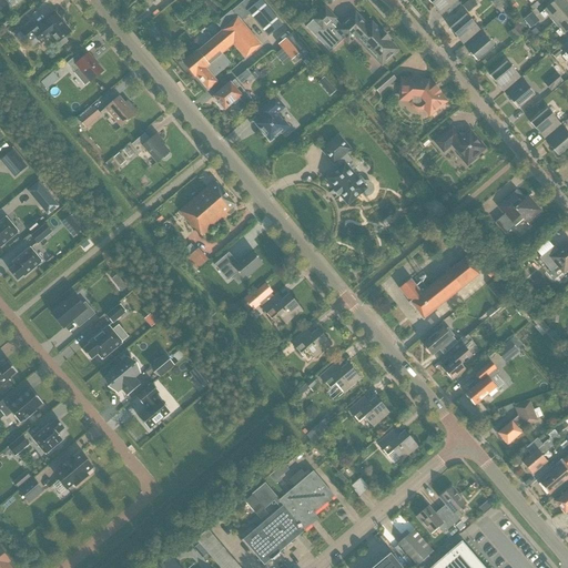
[(215,36),(183,63),(195,77),(196,77),(208,90),(216,82),(212,78),(229,64),(221,54),(233,44),(245,59),(261,46),(253,36),(241,21),(250,14),(267,36),(269,37),(269,36),(282,26),(261,0),(260,0),(256,2),(254,0),(244,0),(216,24),(222,30),(215,36)]
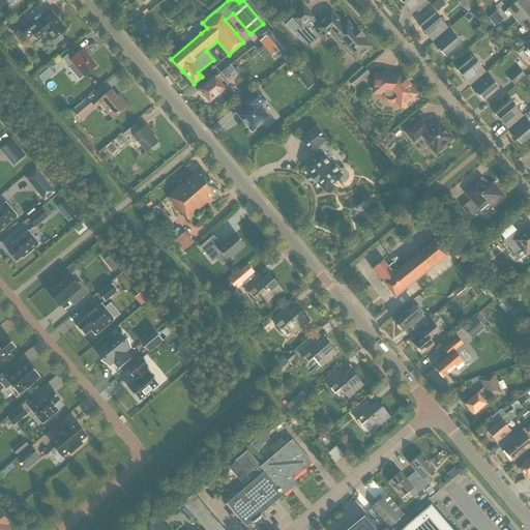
[(399,0),(411,15),(415,10),(419,16),(431,5),(425,0),(399,0)]
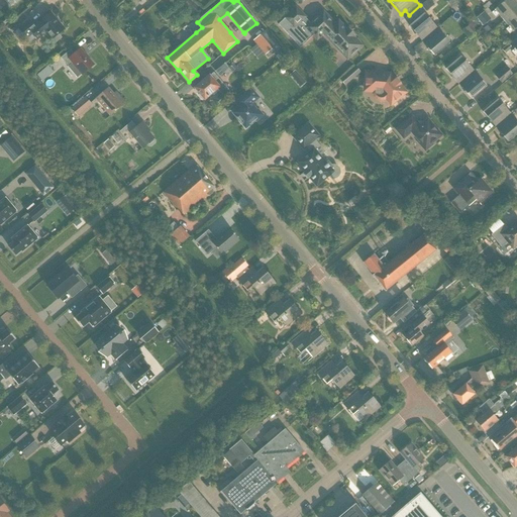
[(516,9),(516,4),(513,0),(506,0),(495,10),(496,10),(492,13),(496,17),(499,14),(504,20),(516,9)]
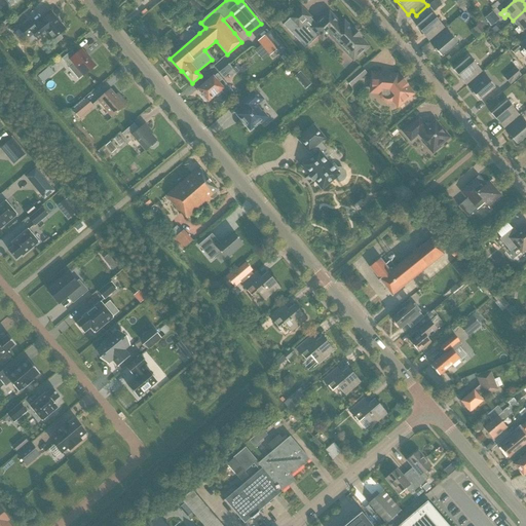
[(290,19),(284,25),(306,48),(320,36),(323,40),(329,34),(336,41),(346,51),(346,53),(348,57),(350,57),(353,60),(368,46),(360,38),(362,37),(358,33),(354,29),(352,31),(350,28),(344,23),(341,26),(329,12),(316,25),(301,8),(290,19)]
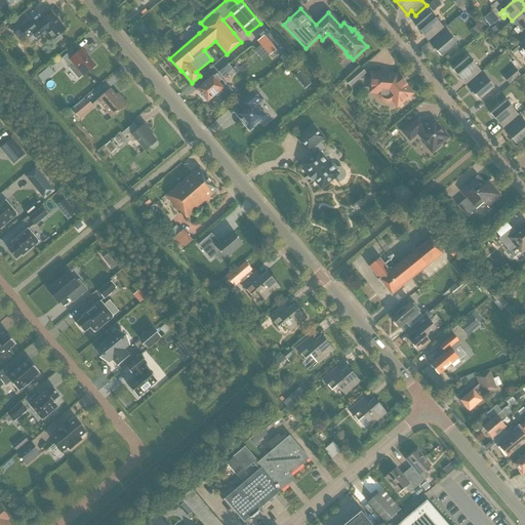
[(489,24),(499,19),(494,8),(485,12),(489,24)]
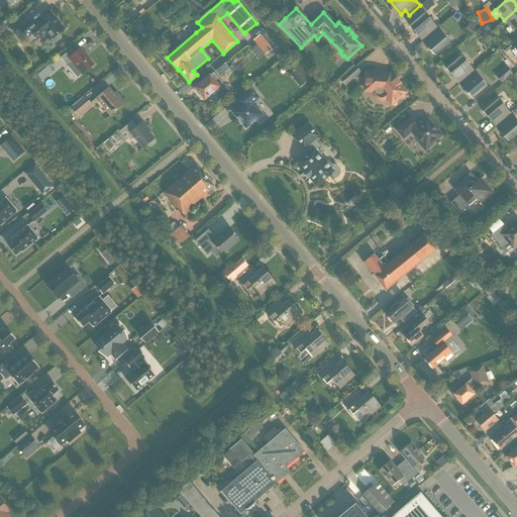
[(516,27),(516,9),(504,20),(510,26),(506,30),(510,34),(513,31),(516,27)]
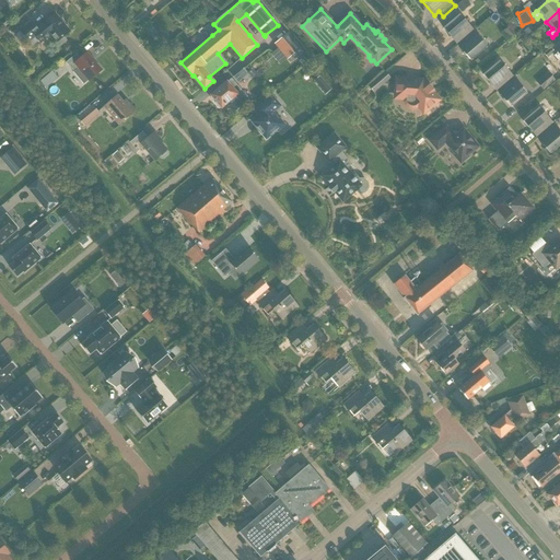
[(32,22),(21,32),(30,43),(36,37),(41,42),(42,43),(49,37),(56,44),(59,47),(67,42),(63,37),(70,32),(56,14),(41,26),(42,26),(37,30),(32,22)]
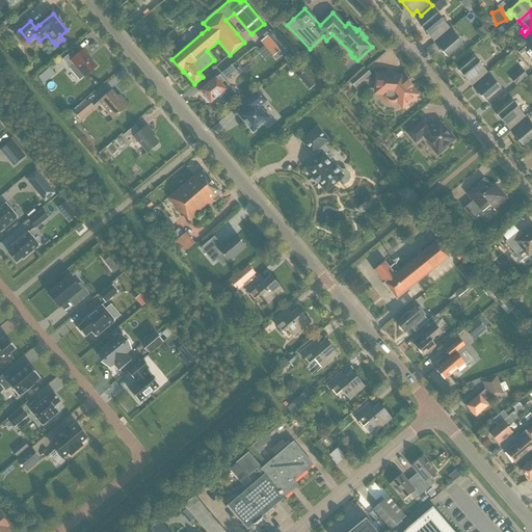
[(421,27),(427,33),(434,43),(445,33),(450,29),(436,14),(421,27)]
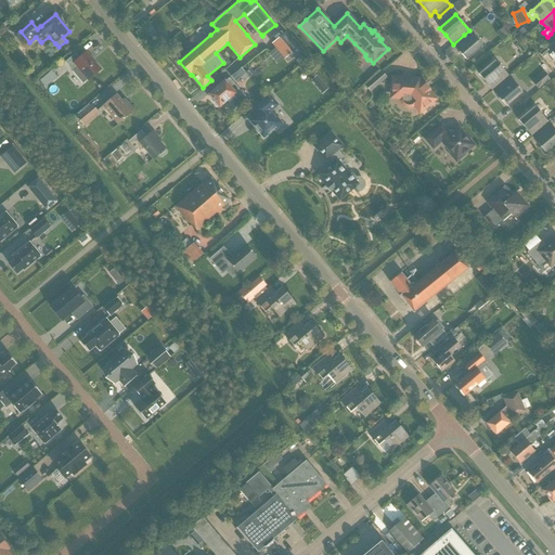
[(498,31),(504,39),(511,33),(504,25),(498,31)]
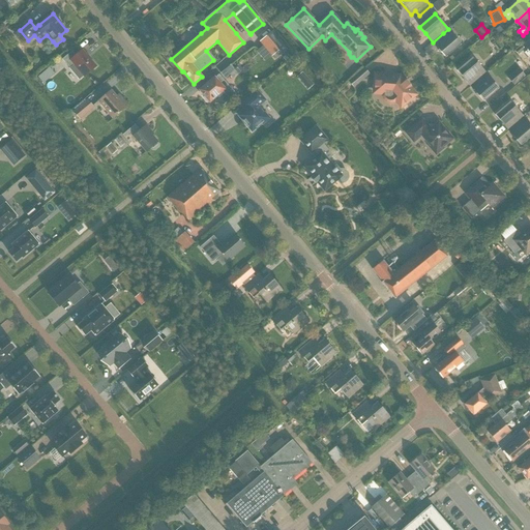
[(448,29),(443,33),(433,42),(446,58),(462,45),(448,29)]
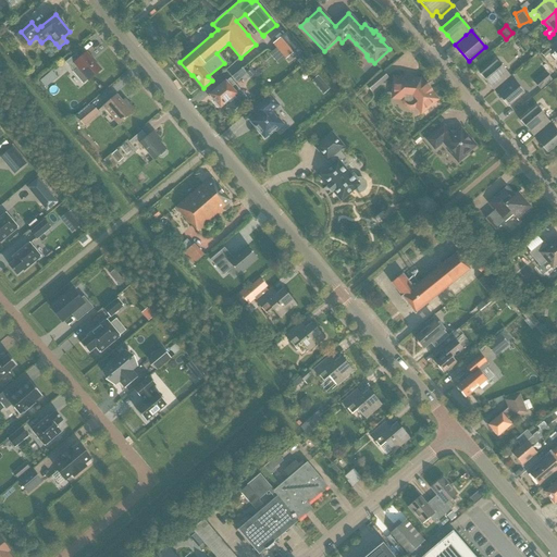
[(301,52),(298,48),(299,47),(286,32),(272,44),(285,59),(286,58),(289,62),(301,52)]
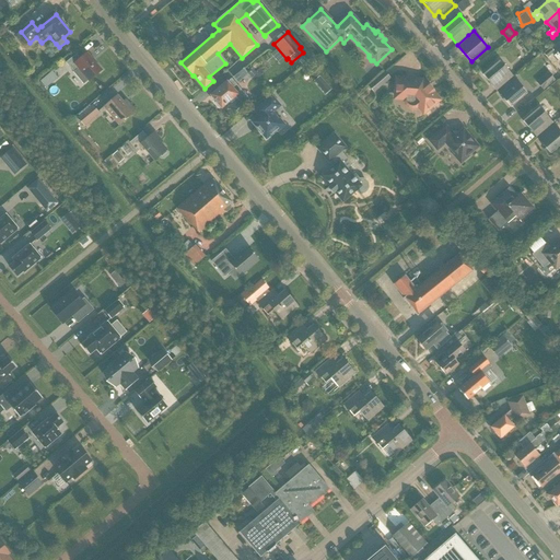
[(77,54),(67,62),(74,72),(83,84),(88,80),(89,81),(102,70),(88,54),(81,59),(77,54)]
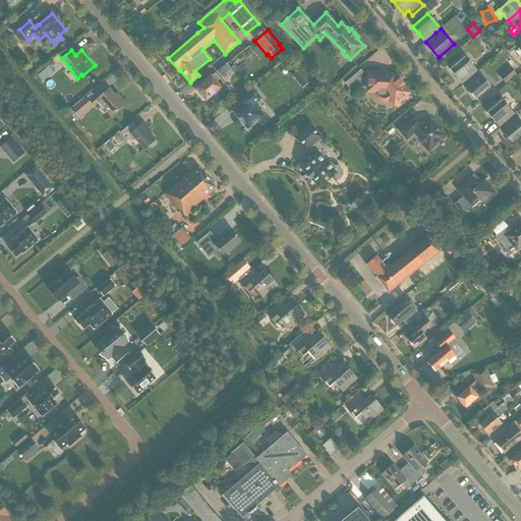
[(465,57),(450,69),(462,84),(477,72),(465,57)]
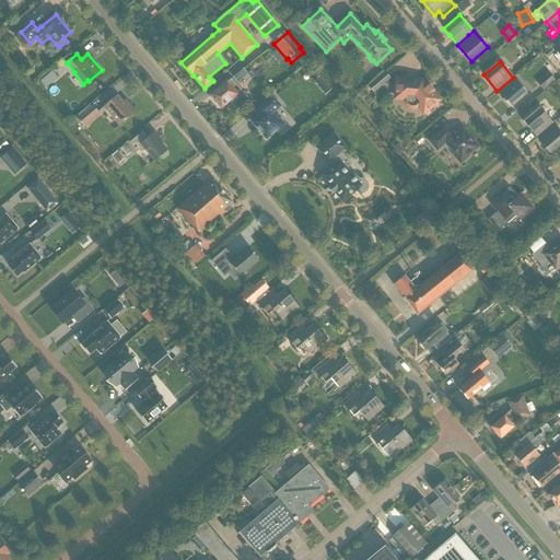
[(244,69),(234,78),(237,82),(243,78),(246,82),(251,78),(244,69)]
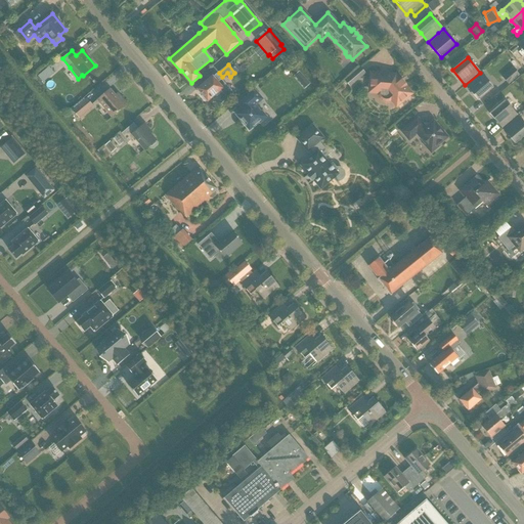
[(501,77),(509,84),(520,75),(513,68),(501,77)]
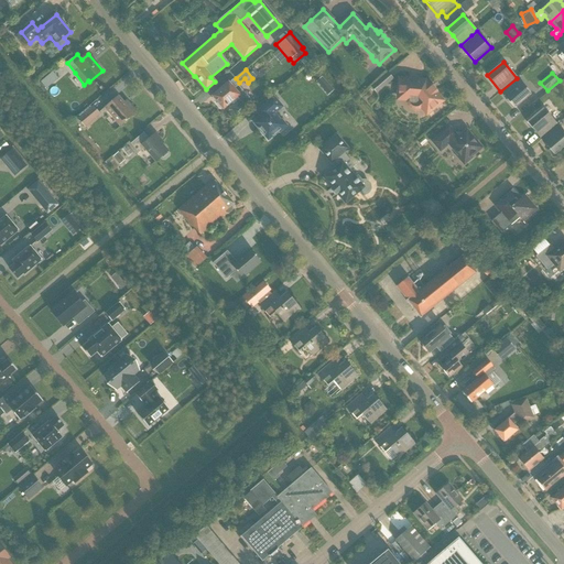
[(384,75),(370,86),(377,93),(390,82),(384,75)]
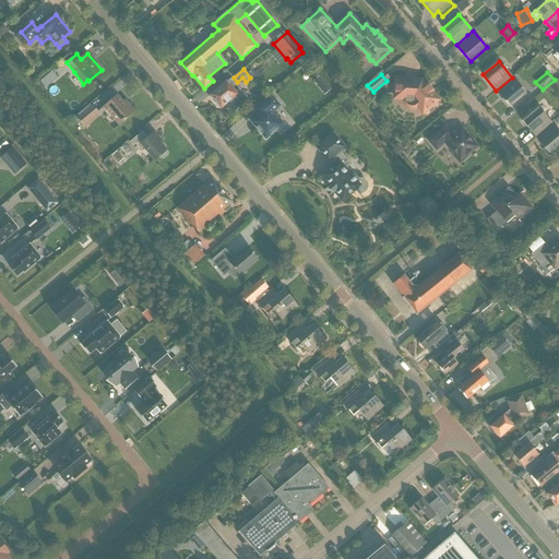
[(320,76),(314,81),(320,86),(325,82),(320,76)]
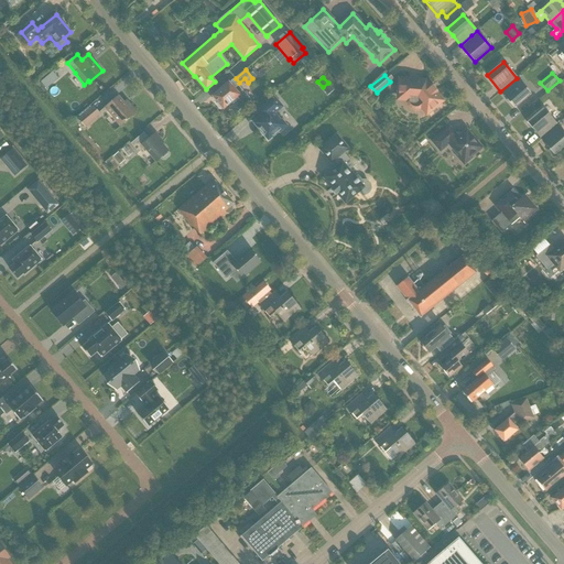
[(500,91),(514,108),(531,94),(517,78),(500,91)]
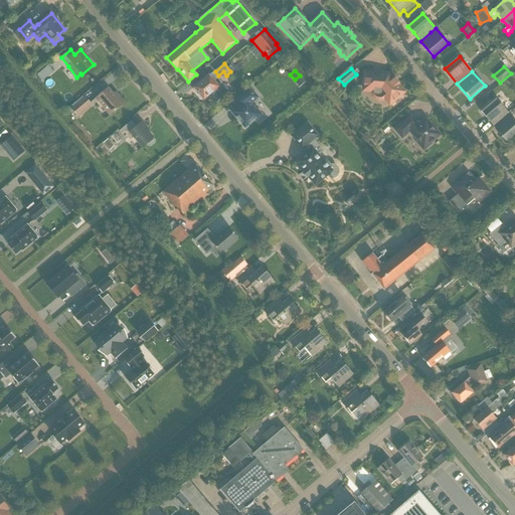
[(390,104),(403,93),(388,74),(366,72),(364,91),(373,92),(373,94),(374,96),(376,98),(379,99),(382,99),(384,97),(390,104)]
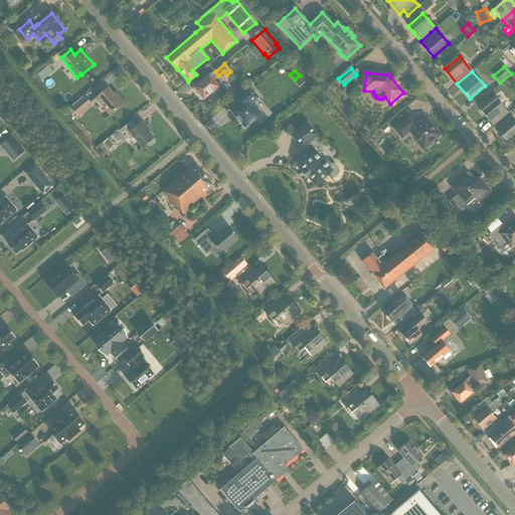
[(228,92),(212,73),(209,76),(208,75),(193,89),(203,100),(209,95),(215,102),(214,103),(215,104),(228,92)]
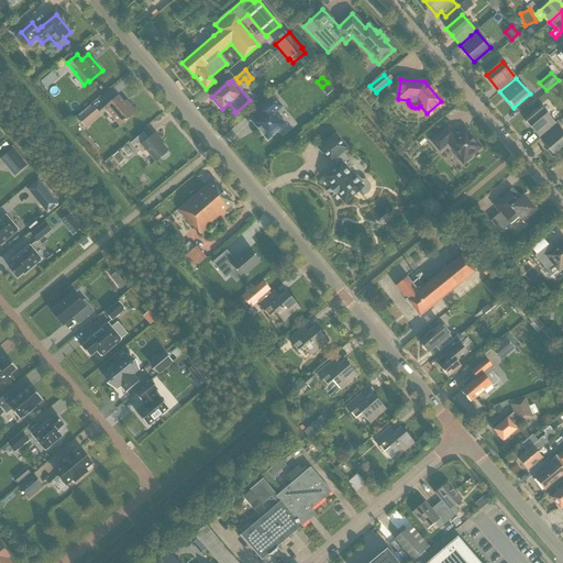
[(120,127),(134,114),(133,113),(136,111),(127,100),(124,102),(119,96),(105,108),(120,127)]
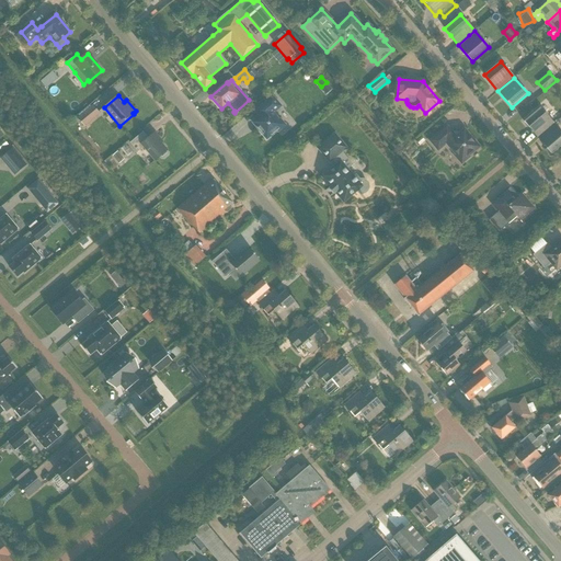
[(273,114),(282,106),(273,96),(260,107),(264,113),(253,123),(266,139),(277,132),(278,133),(286,126),(281,119),(279,121),(273,114)]
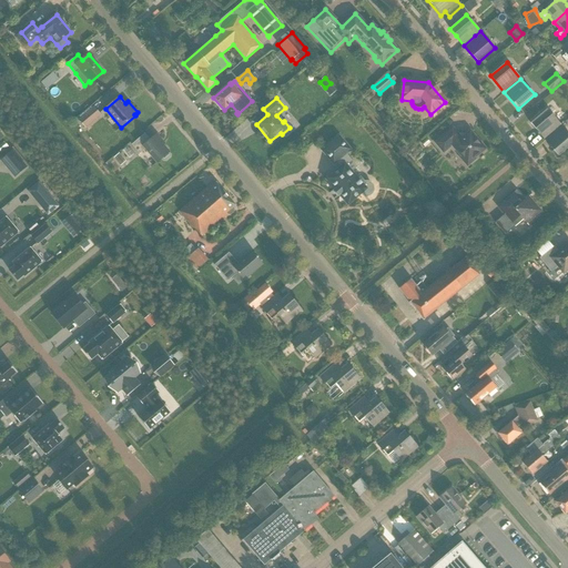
[(94,107),(79,120),(85,129),(101,115),(94,107)]
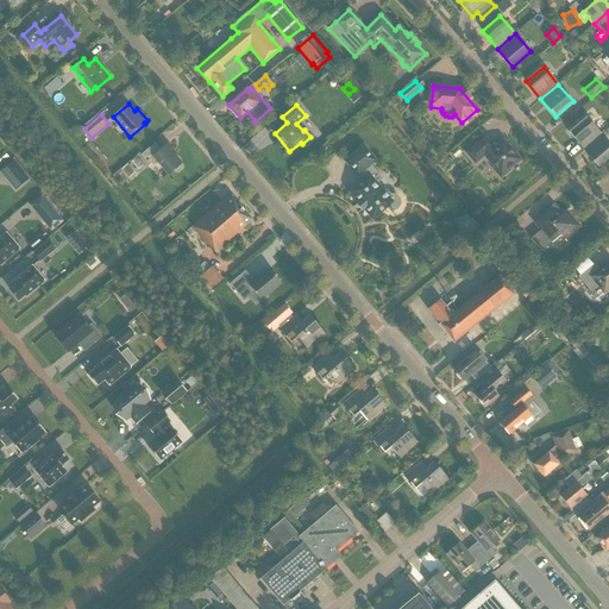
[(602,135),(586,117),(569,132),(584,150),(602,135)]
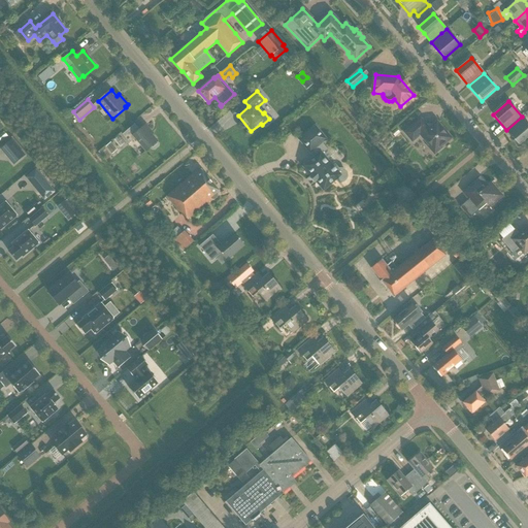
[(527,137),(527,124),(522,117),(506,130),(520,145),(527,137)]
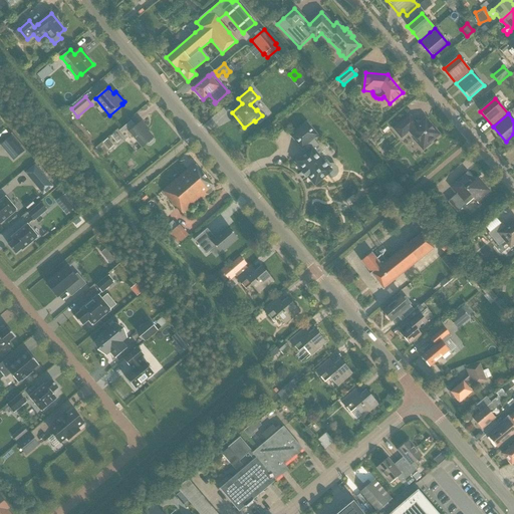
[(431,145),(430,143),(439,135),(426,119),(421,123),(420,122),(417,122),(416,123),(409,116),(394,130),(402,139),(410,132),(419,142),(417,143),(423,151),(431,145)]
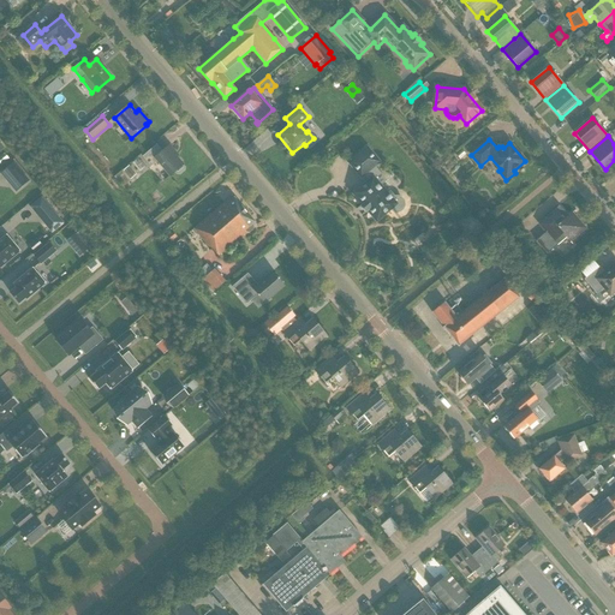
[(174,154),(175,153),(169,145),(162,151),(156,145),(143,156),(151,167),(157,162),(169,177),(175,172),(177,174),(180,175),(185,171),(185,168),(183,165),(184,165),(174,154)]
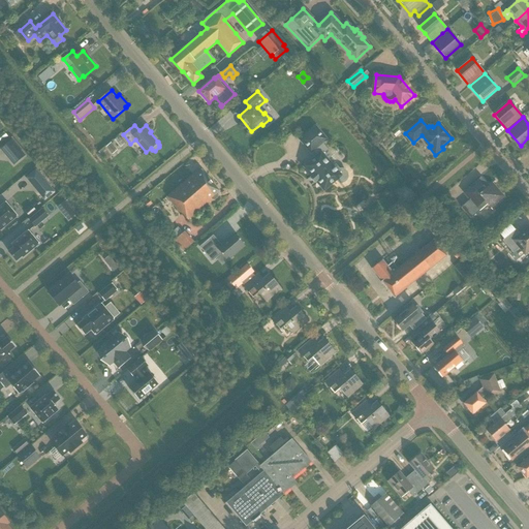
[(333,155),(322,144),(328,139),(316,127),(300,141),(311,154),(314,151),(318,155),(304,167),(311,177),(310,178),(314,184),(316,182),(323,191),(337,181),(339,182),(341,183),(344,182),(346,180),(347,178),(347,176),(347,173),(345,170),(342,169),(340,169),(337,170),(328,159),(333,155)]
